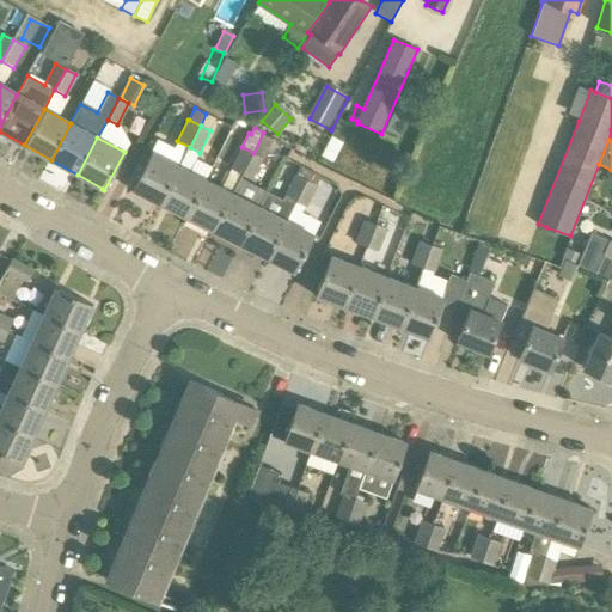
[(222,188),(207,181),(187,218),(214,232),(240,179),(243,175),(254,153),(243,147),(222,188)]
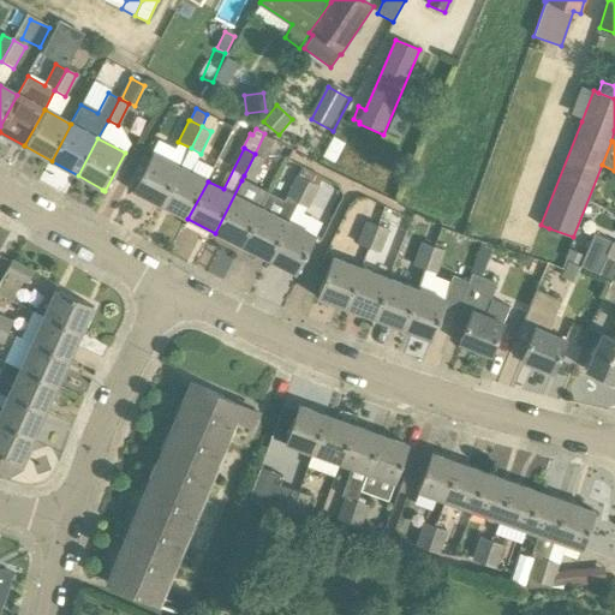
[(161,206),(180,167),(154,154),(133,191),(135,192),(161,206)]
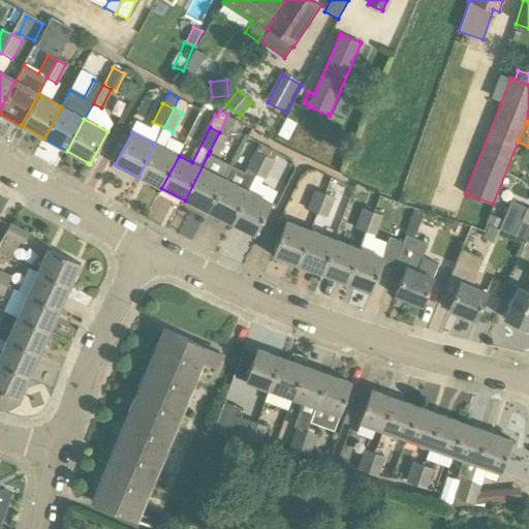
[(219,132),(210,151),(219,155),(228,136),(219,132)]
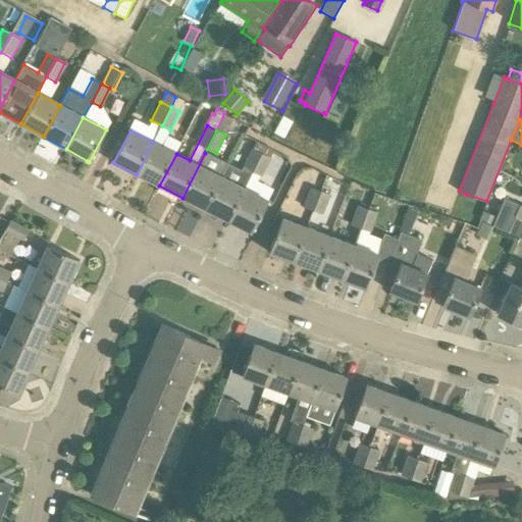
[(176,154),(153,142),(137,174),(159,186),(176,154)]
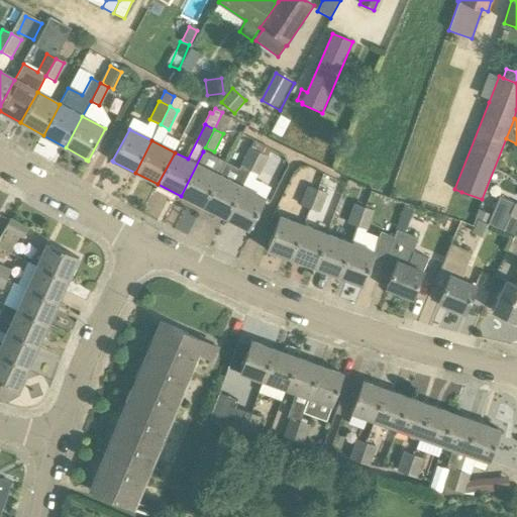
[(254,140),(250,147),(260,152),(264,144),(254,140)]
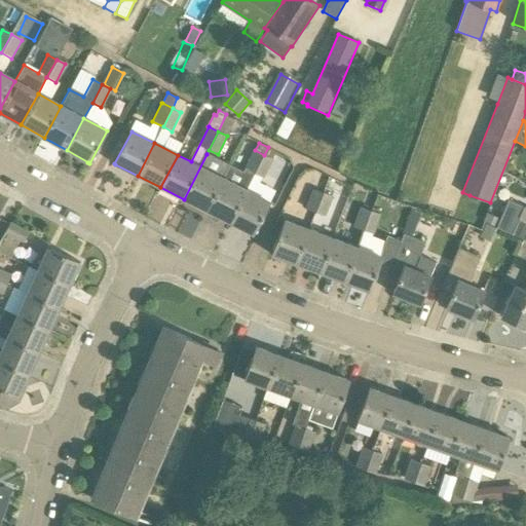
[(268,147),(264,155),(273,159),(276,152),(268,147)]
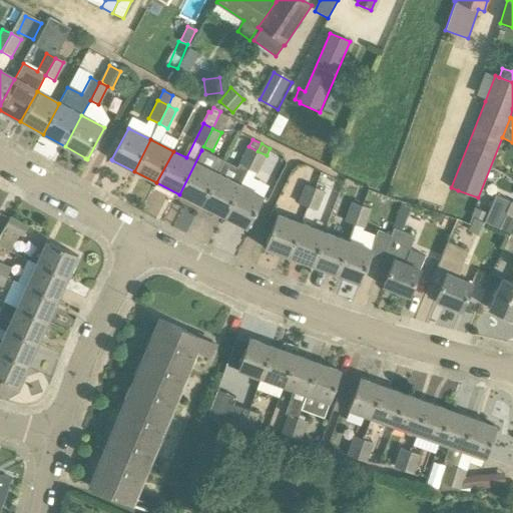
[(239,164),(248,169),(258,151),(248,146),(239,164)]
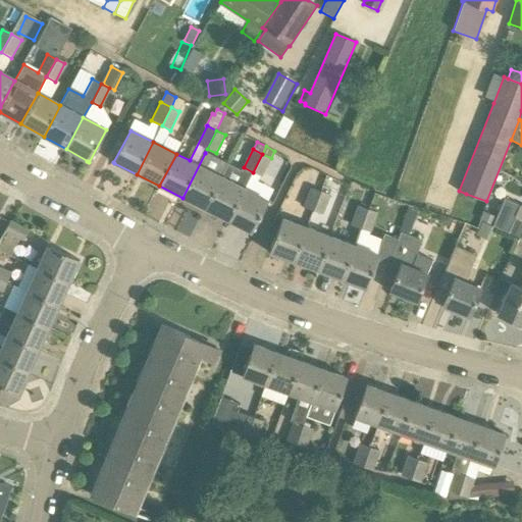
[(227,165),(205,153),(183,198),(205,209),(227,165)]
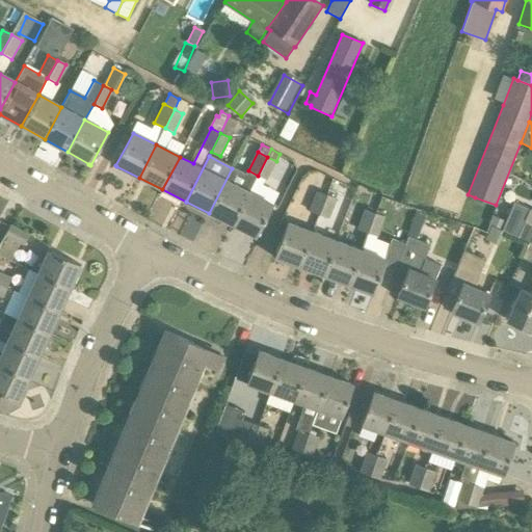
[(276,161),(267,157),(258,176),(267,180),(276,161)]
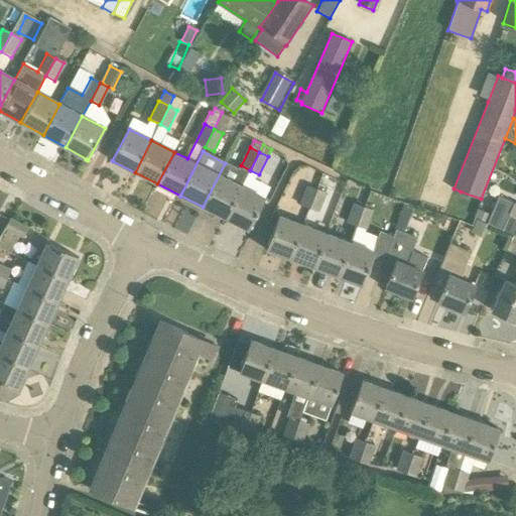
[(225,163),(203,207),(226,218),(242,185),(248,174),(250,170),(241,165),(239,170),(225,163)]
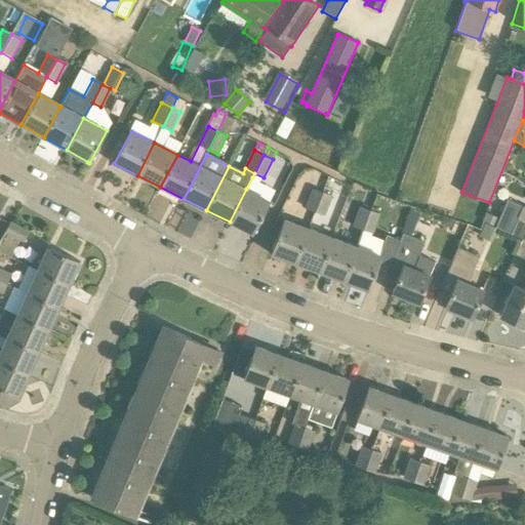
[(270,201),(270,200),(246,189),(230,221),(251,233),(251,234),(253,234),(270,201)]
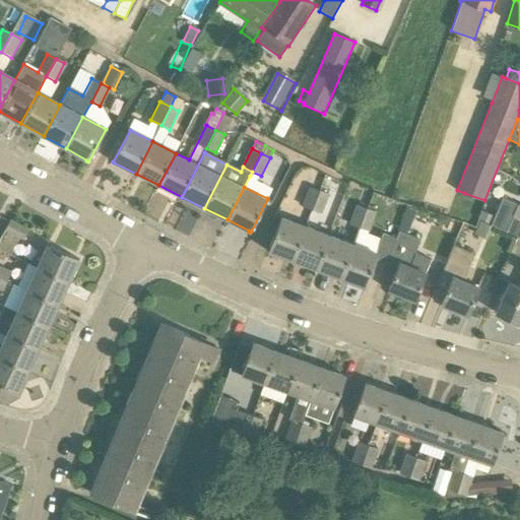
[(303,206),(313,210),(320,191),(311,187),(303,206)]
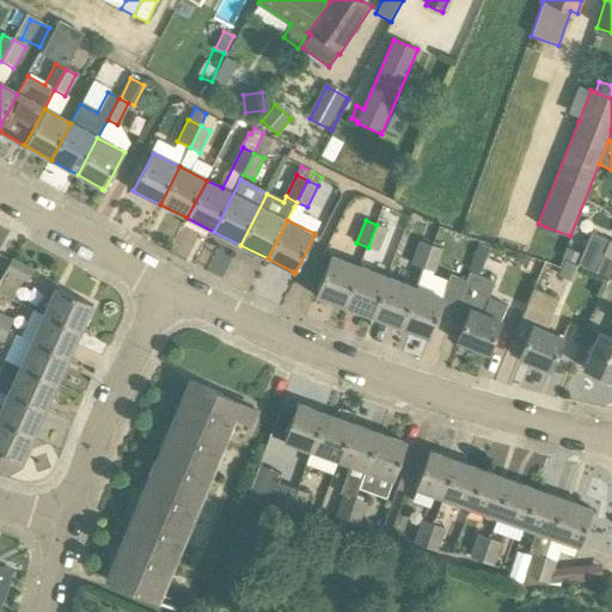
[(368,248),(378,251),(387,230),(377,225),(368,248)]
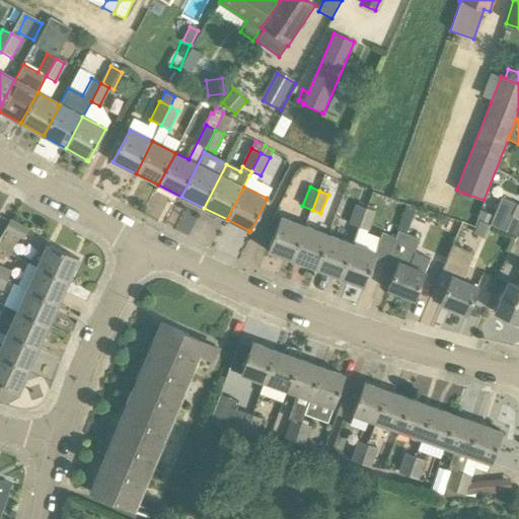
[(491,224),(505,231),(516,236),(518,237),(518,205),(502,198),(491,224)]
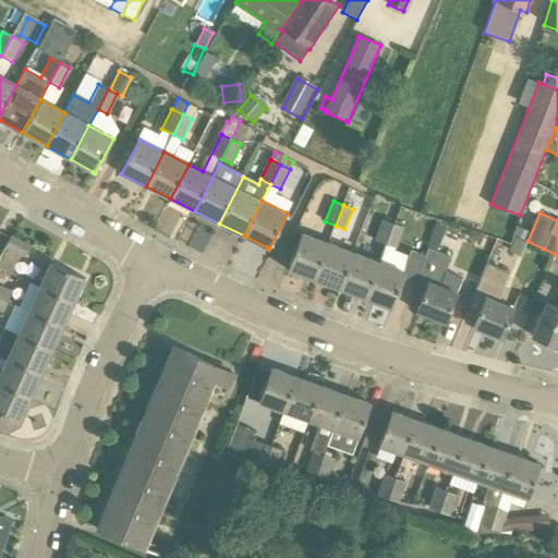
[(395,223),(383,219),(374,240),(387,245),(395,223)]
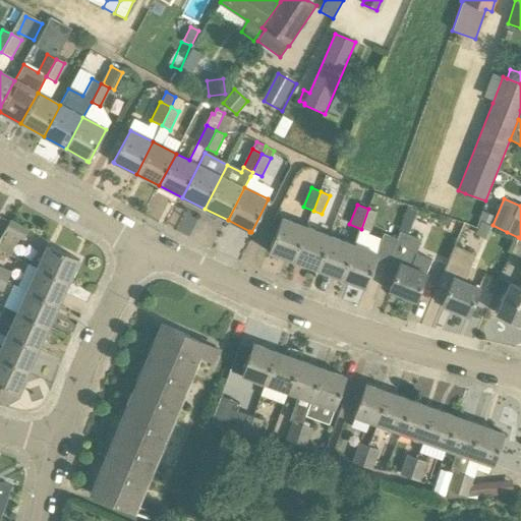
[(361,229),(354,246),(342,280),(364,288),(364,289),(365,289),(366,289),(377,259),(388,264),(398,239),(384,234),(382,240),(367,235),(368,232),(369,232),(377,213),(368,209),(361,229)]
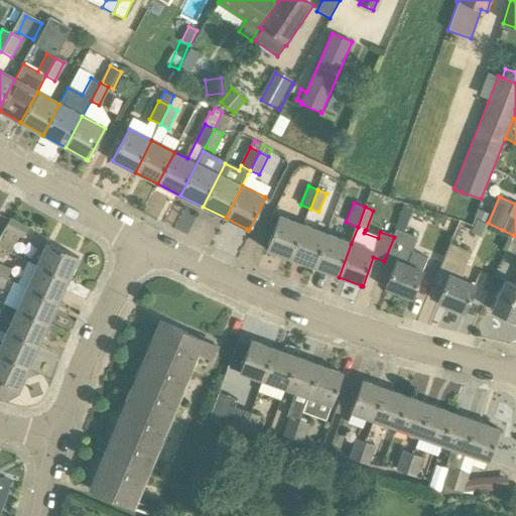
[(478,210),(475,218),(486,223),(489,215),(478,210)]
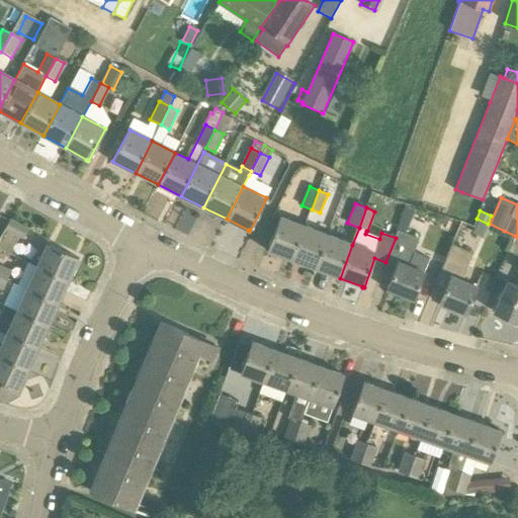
[(269,251),(291,259),(305,227),(280,218),(267,251),(269,251)]
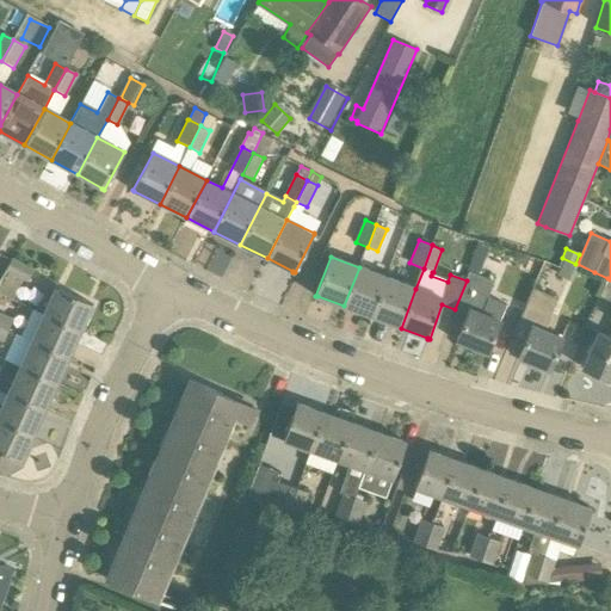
[(474,258),(469,271),(477,273),(482,261),(474,258)]
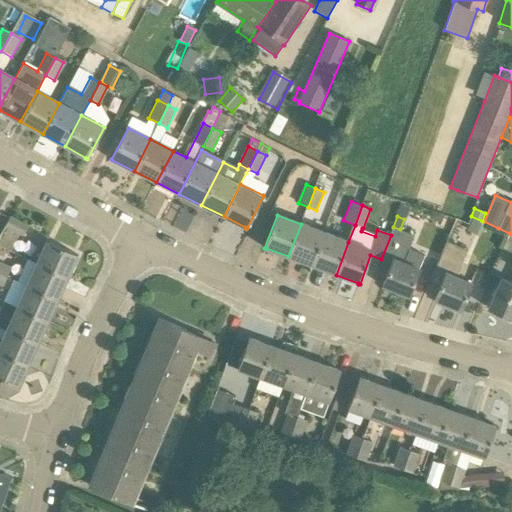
[(6,226),(23,235),(28,227),(10,217),(6,226)]
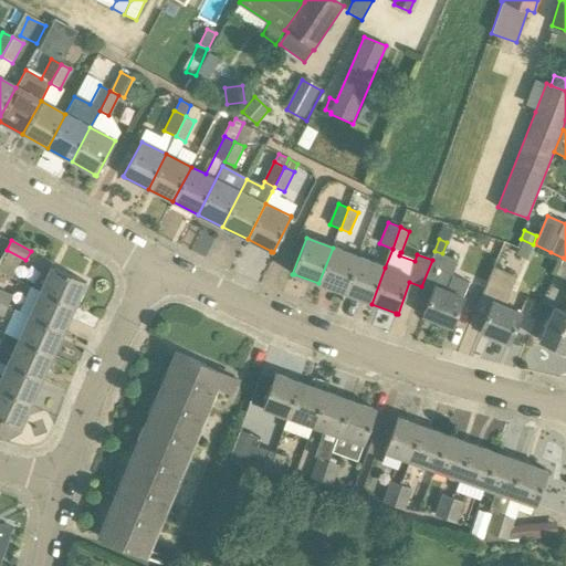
[(531,261),(537,247),(523,241),(516,255),(531,261)]
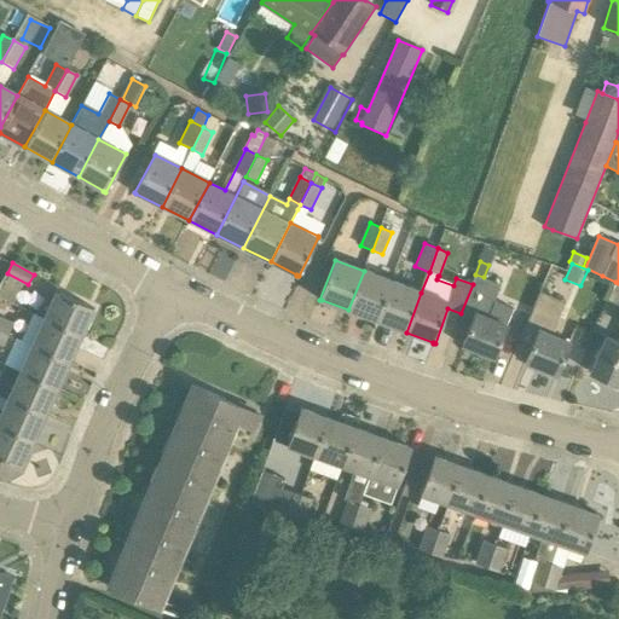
[(348,310),(377,322),(393,282),(364,271),(348,310)]
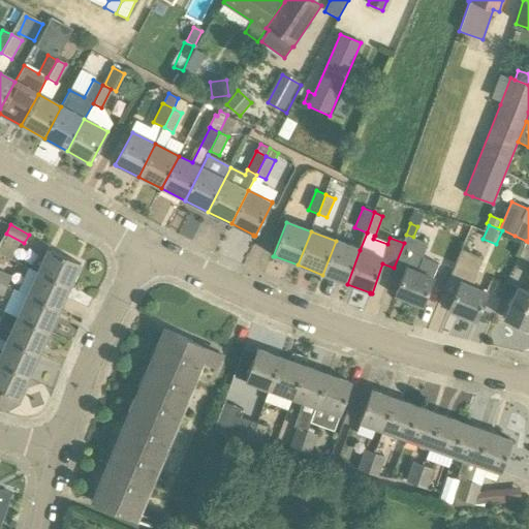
[(407,236),(404,243),(394,268),(404,273),(395,296),(422,306),(433,278),(417,272),(429,244),(407,236)]
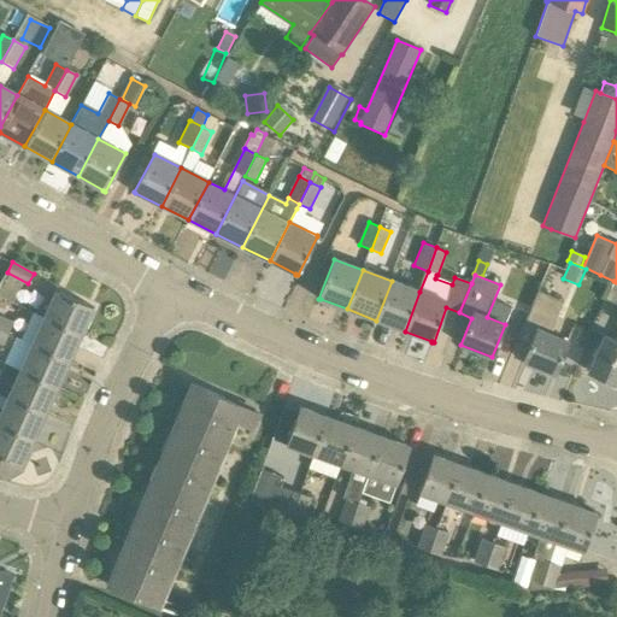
[(419,292),(392,281),(376,321),(405,331),(419,292)]
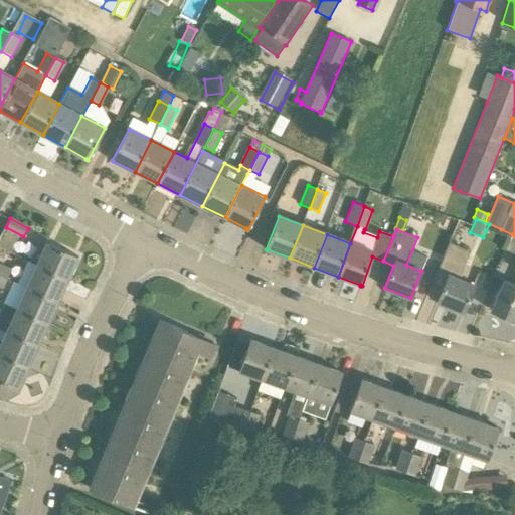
[(514,235),(512,234),(506,249),(514,253),(514,235)]
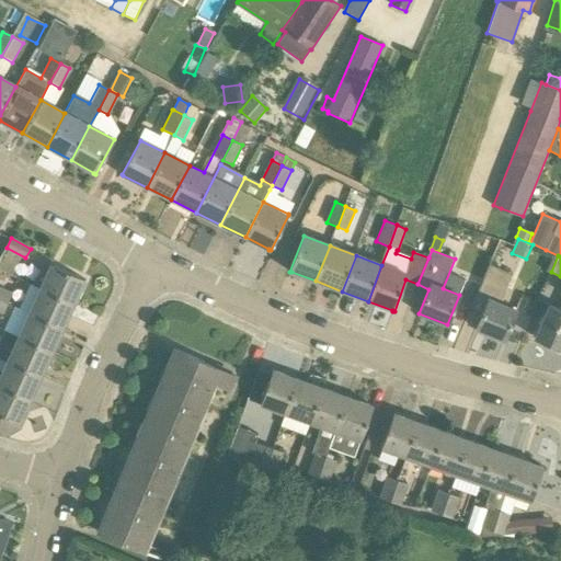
[(39,290),(73,305),(83,283),(86,279),(52,264),(39,290)]
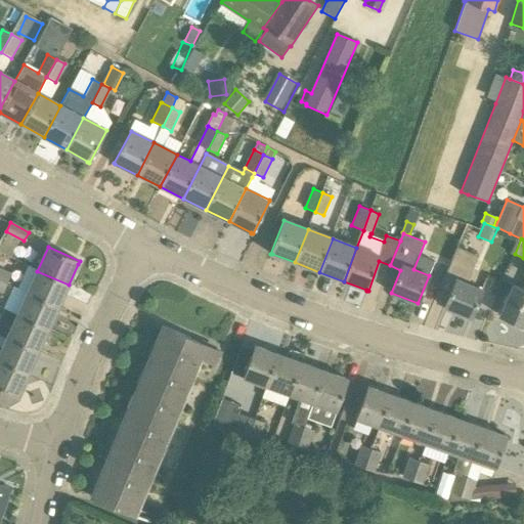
[(478,257),(457,248),(444,279),(454,285),(444,307),(471,317),(482,290),(467,284),(478,257)]
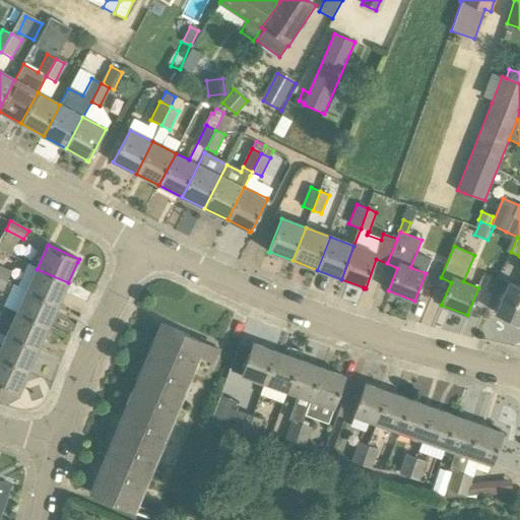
[(68,282),(37,269),(29,265),(20,287),(27,290),(58,305),(68,282)]
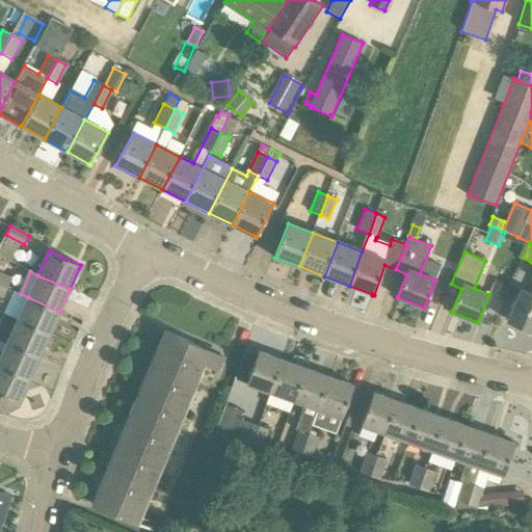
[(0,285),(6,288),(10,278),(0,273),(0,285)]
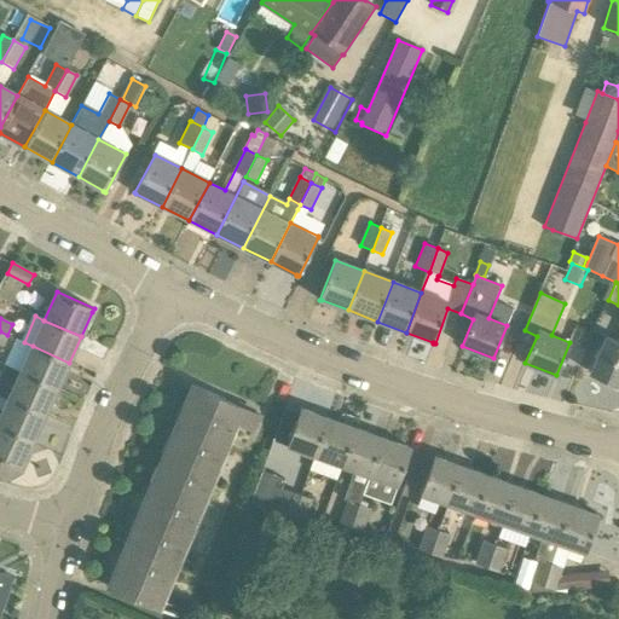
[(618,339),(618,342),(607,337),(591,374),(618,386),(618,339)]
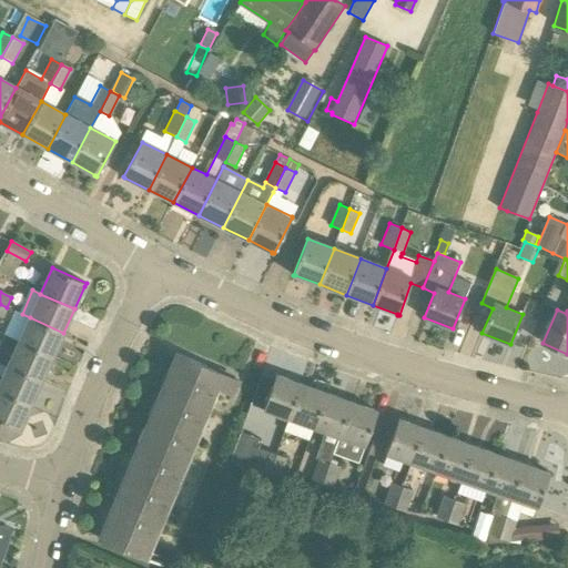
[(63,333),(30,317),(19,342),(53,356),(63,333)]
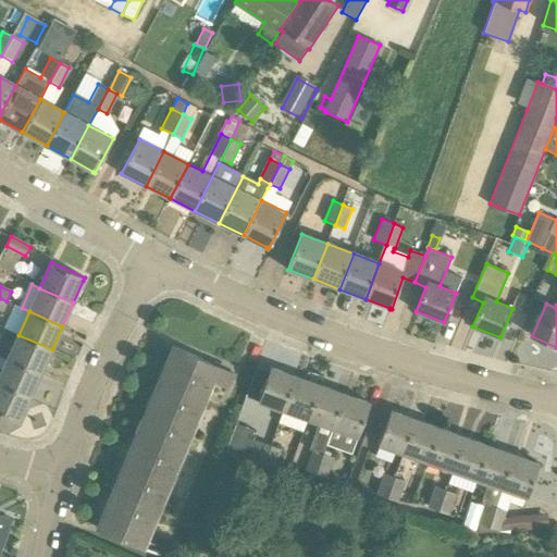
[(52,349),(19,335),(5,329),(0,339),(0,354),(8,358),(41,373),(52,349)]
